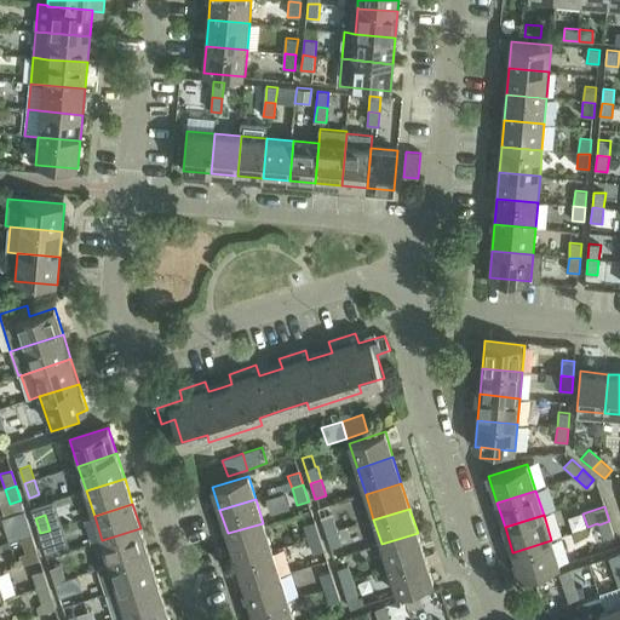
[(322,520),(327,533),(337,529),(333,516),(322,520)]
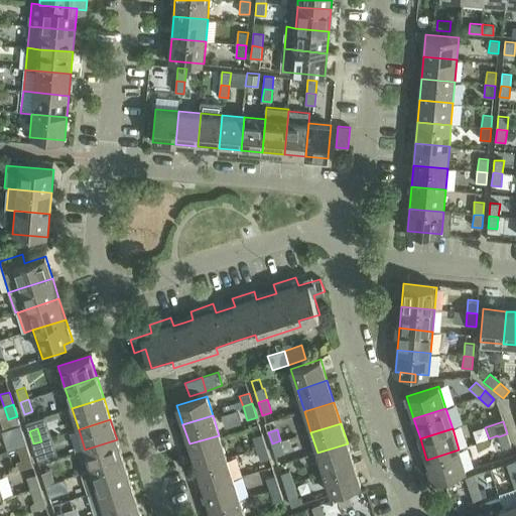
[(13,436),(17,448),(26,446),(22,433),(13,436)]
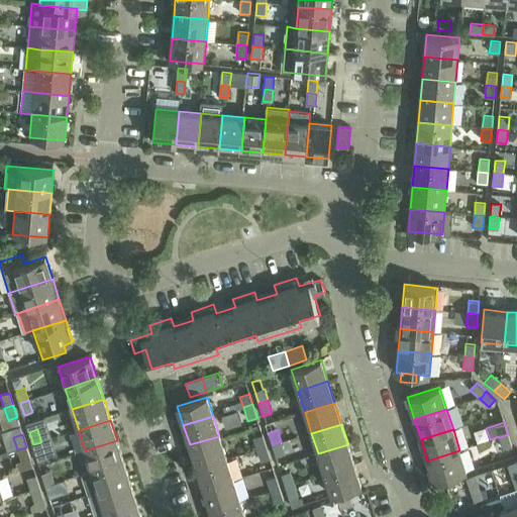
[(252,437),(256,450),(267,447),(263,434),(252,437)]
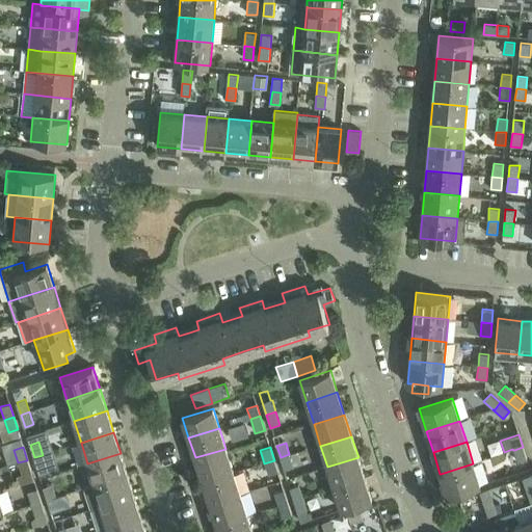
[(516,462),(527,459),(523,447),(514,450),(513,450),(516,462)]
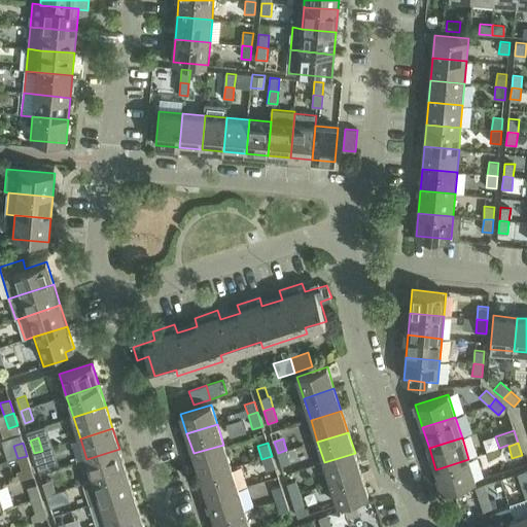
[(194,453),(201,477),(232,467),(223,445),(194,453)]
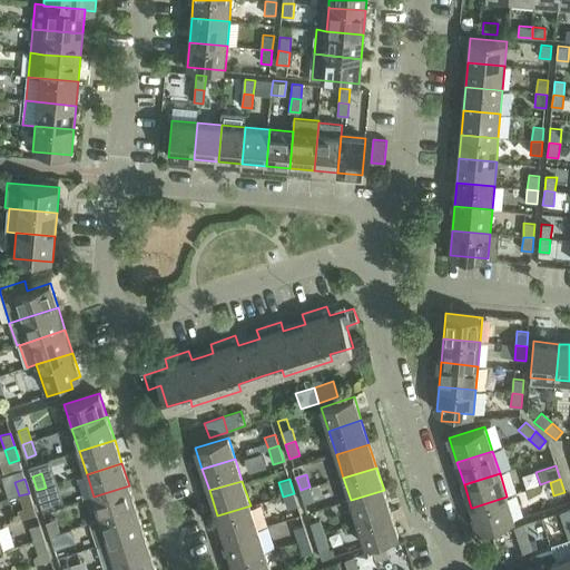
[(94,497),(101,520),(137,509),(129,485),(94,497)]
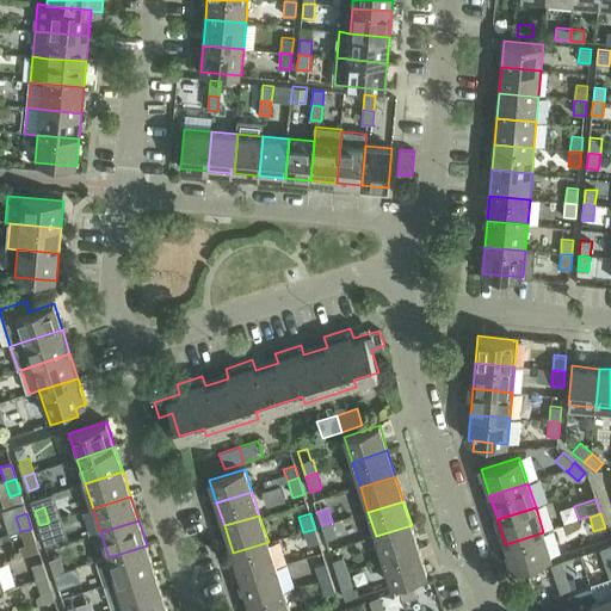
[(338,537),(332,522),(322,525),(327,541),(338,537)]
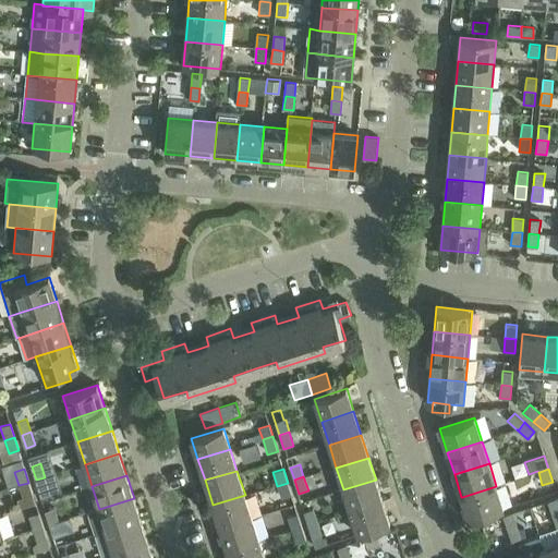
[(49,490),(45,477),(36,480),(40,493),(49,490)]
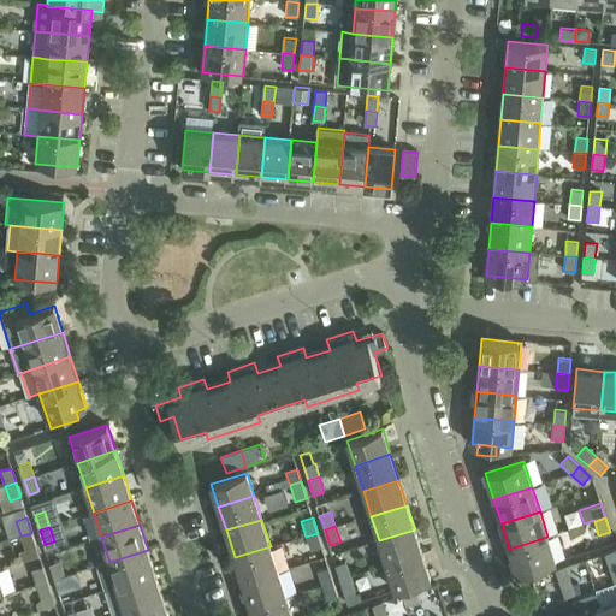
[(379,540),(386,564),(422,555),(415,529),(379,540)]
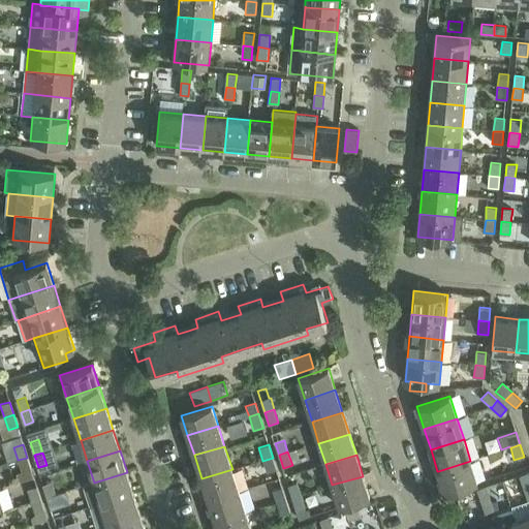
[(31,470),(27,458),(18,460),(22,473),(31,470)]
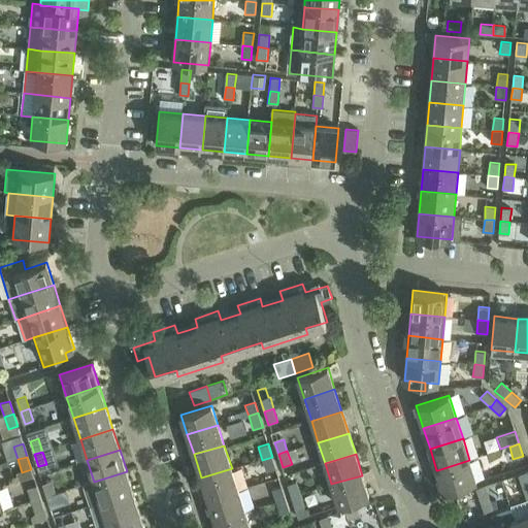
[(266,472),(276,469),(272,457),(262,460),(266,472)]
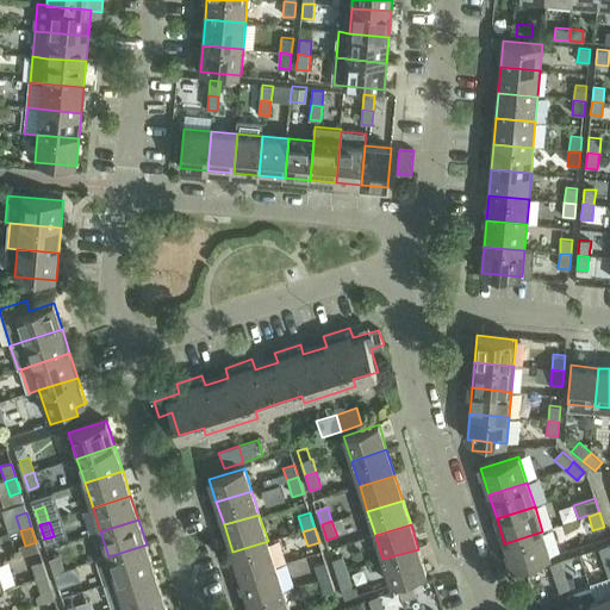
[(504,543),(512,568),(551,556),(542,531),(505,543),(504,543)]
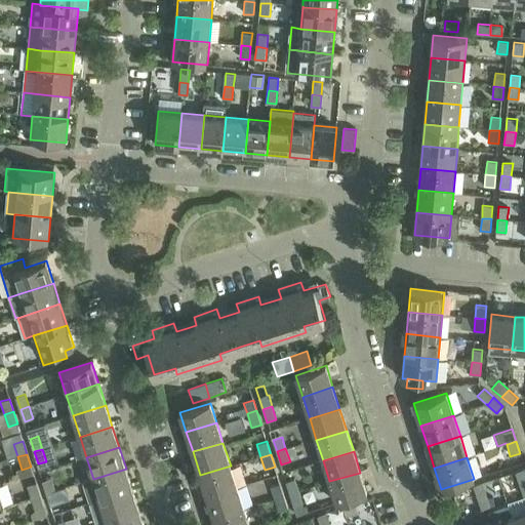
[(200,475),(207,496),(237,487),(231,466),(200,475)]
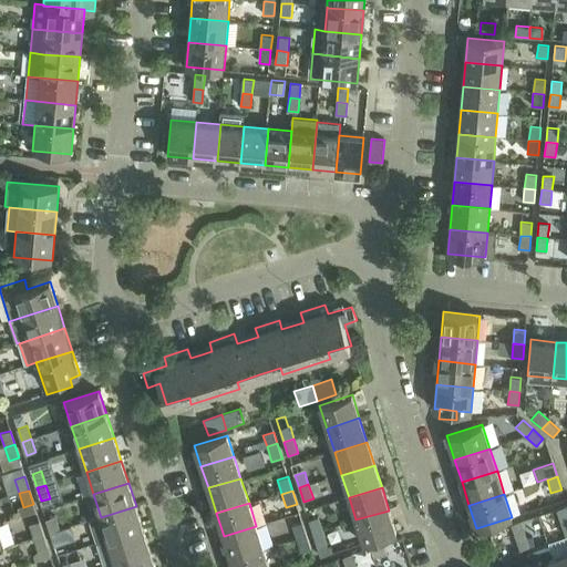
[(107,540),(143,528),(136,506),(101,517),(90,521),(98,544),(107,540)]
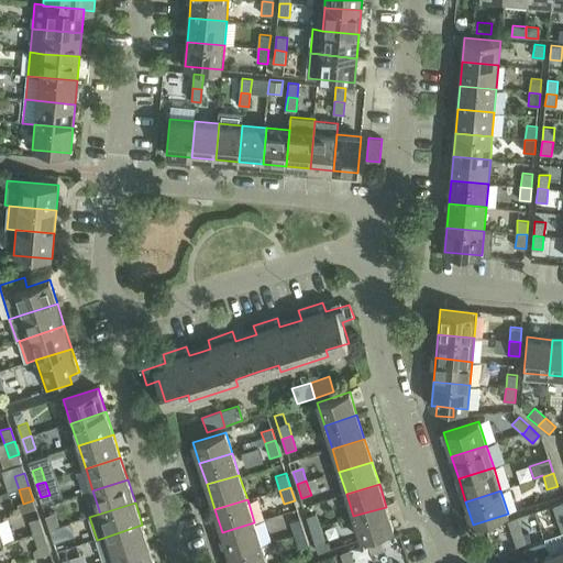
[(552,507),(556,519),(562,517),(562,504),(552,507)]
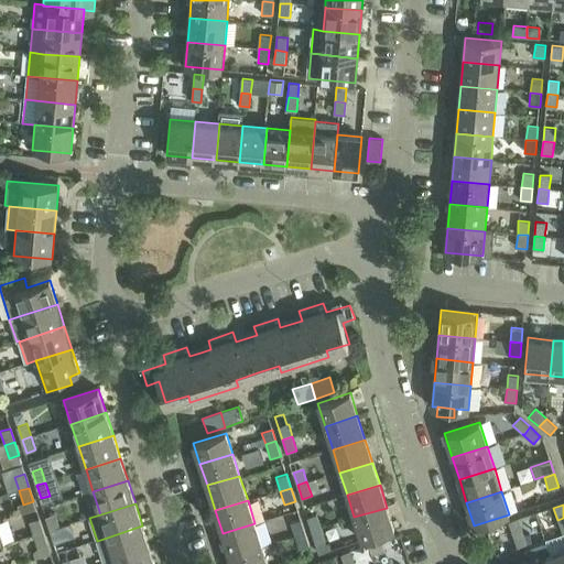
[(354,517),(361,540),(394,530),(387,508),(354,517)]
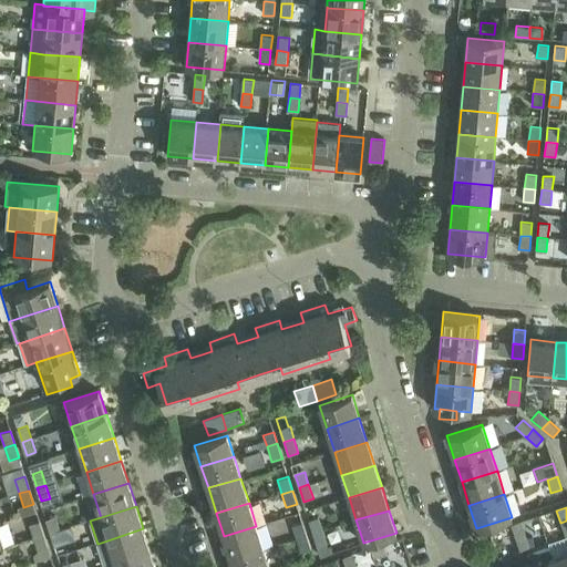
[(45,519),(48,527),(50,534),(60,531),(57,516),(45,519)]
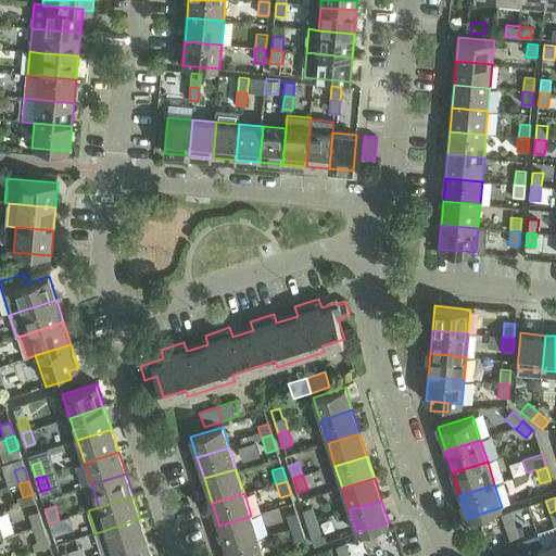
[(304,510),(307,523),(317,520),(313,507),(304,510)]
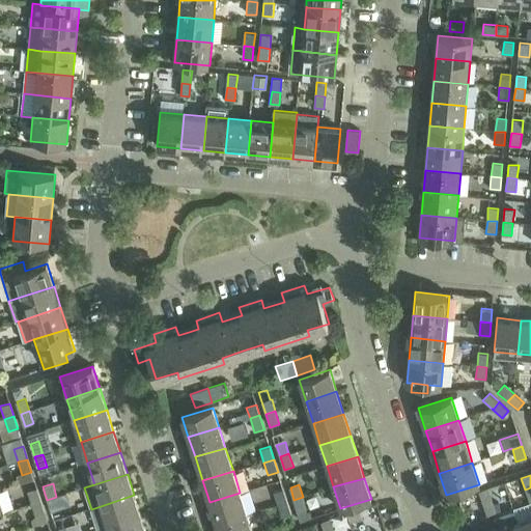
[(27,492),(31,505),(42,501),(36,488),(27,492)]
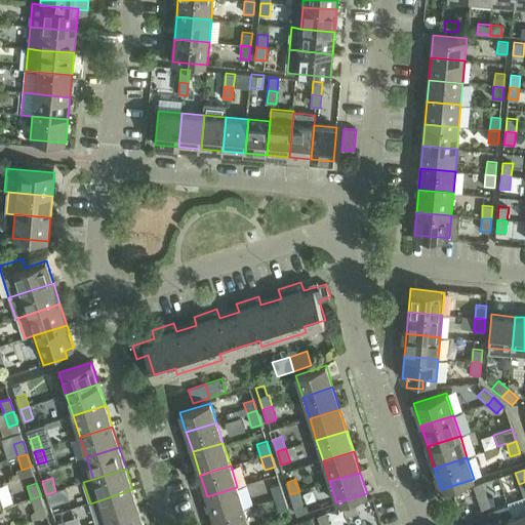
[(473,485),(478,498),(486,495),(482,483),(473,485)]
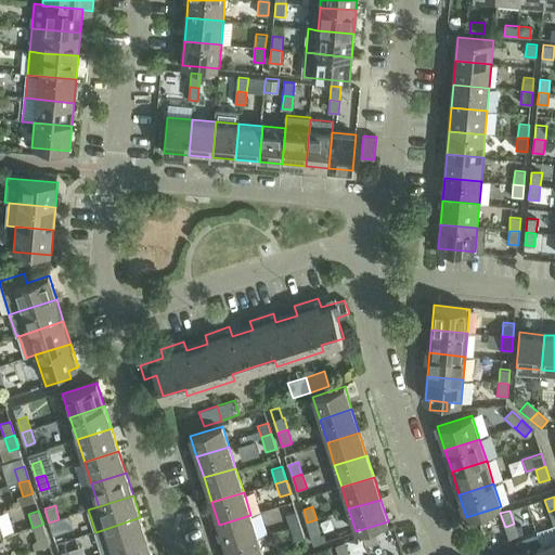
[(286,515),(289,528),(300,525),(296,512),(286,515)]
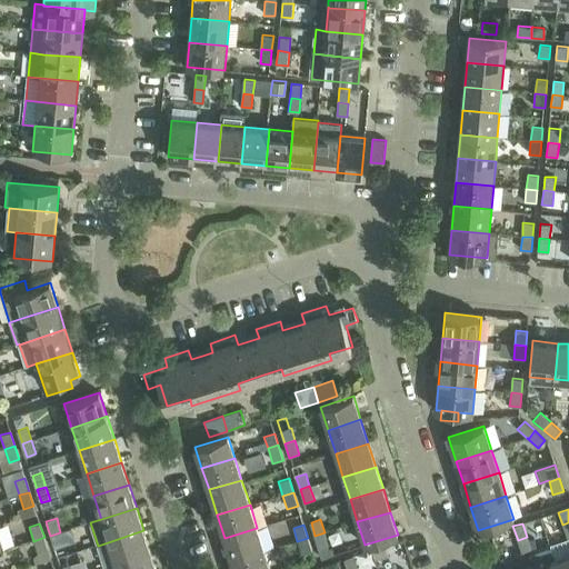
[(225,538),(232,561),(265,551),(257,528),(225,538)]
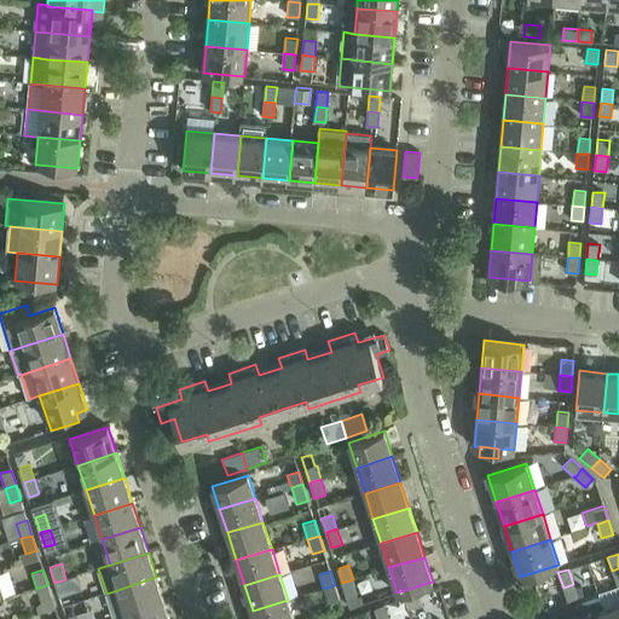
[(117,590),(126,614),(165,602),(156,577),(117,590)]
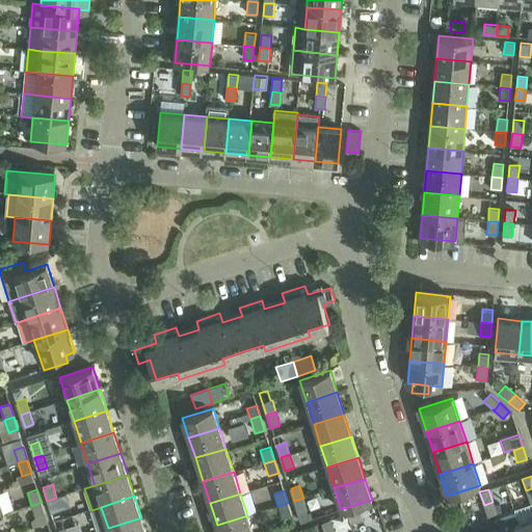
[(51,513),(60,510),(56,498),(47,501),(51,513)]
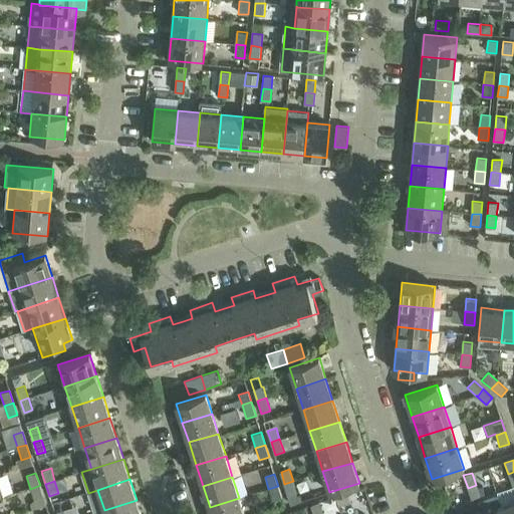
[(284,484),(288,496),(287,496),(290,505),(301,502),(298,493),(297,493),(293,481),(284,484)]
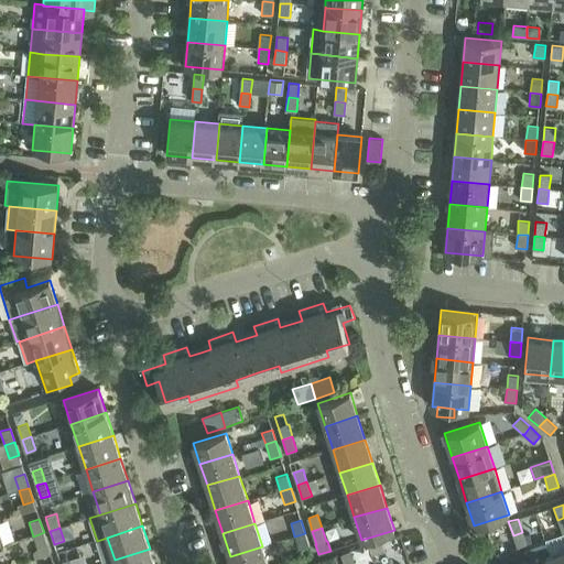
[(38,550),(49,546),(44,532),(33,537),(38,550)]
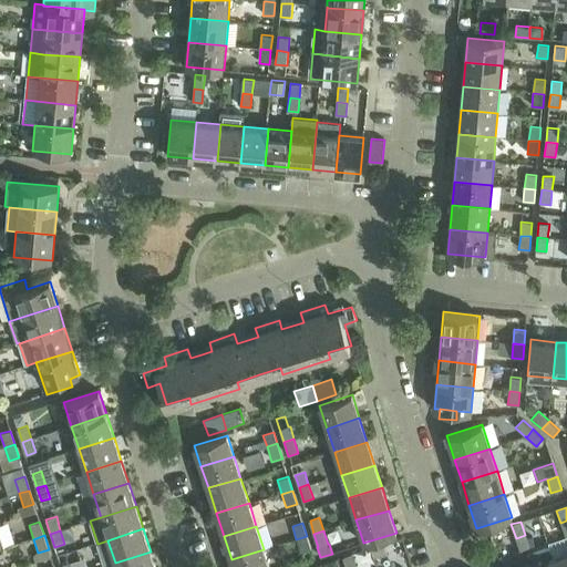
[(529,548),(525,535),(516,538),(521,552),(529,548)]
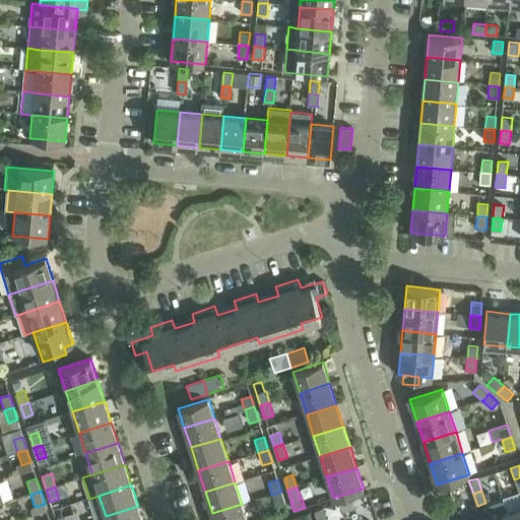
[(275,507),(285,504),(281,492),(271,495),(275,507)]
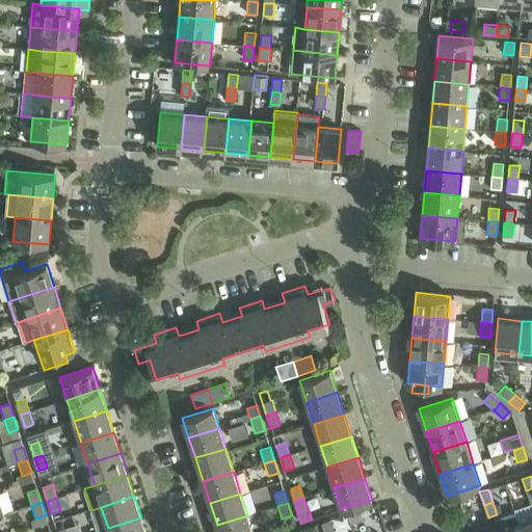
[(363,520),(361,510),(347,514),(350,524),(363,520)]
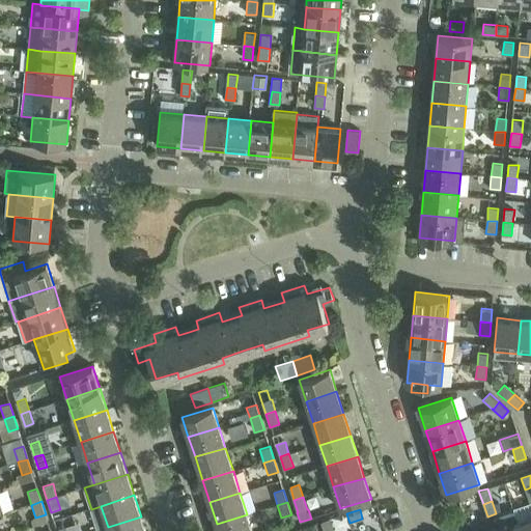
[(497,528),(498,530),(521,530),(519,521),(514,510),(494,518),(497,528)]
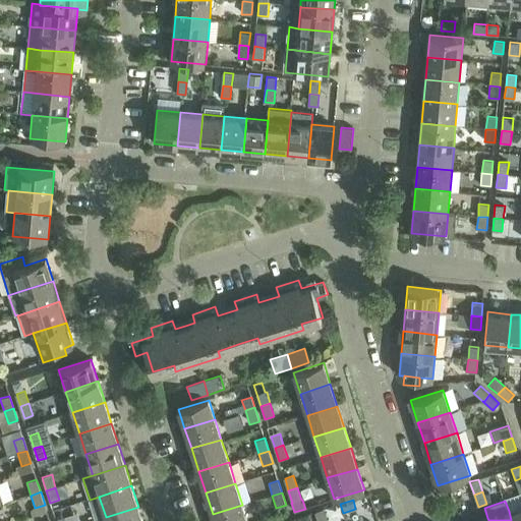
[(213,514),(214,520),(247,520),(242,505),(213,514)]
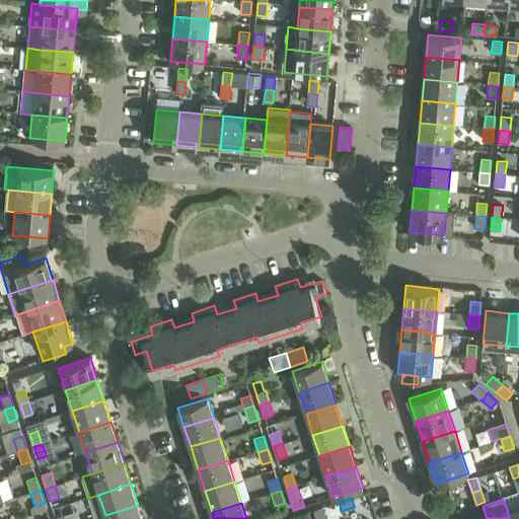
[(105,515),(106,518),(142,518),(138,505),(105,515)]
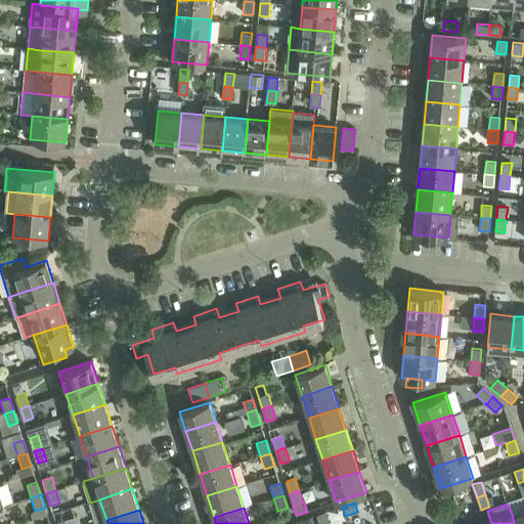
[(523,523),(523,510),(512,514),(514,523),(523,523)]
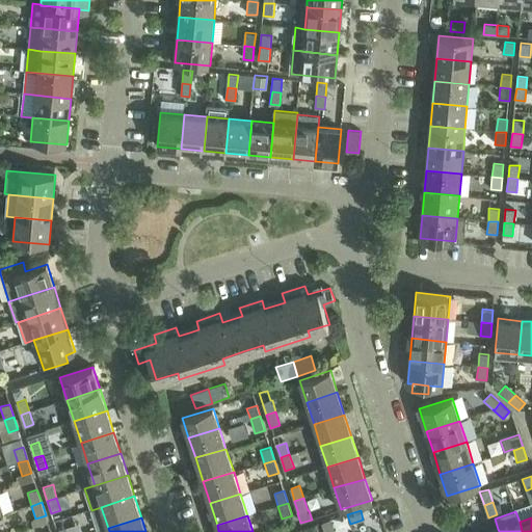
[(322,523),(325,531),(334,531),(335,531),(331,520),(322,523)]
